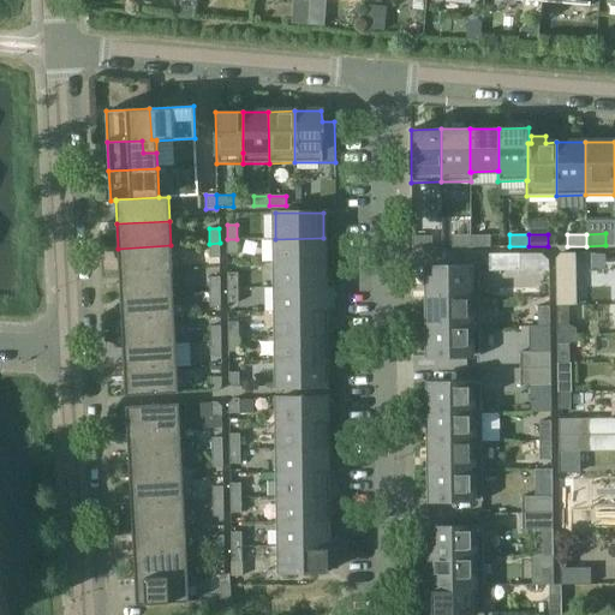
[(413,249),(433,248),(431,236),(412,237),(413,249)]
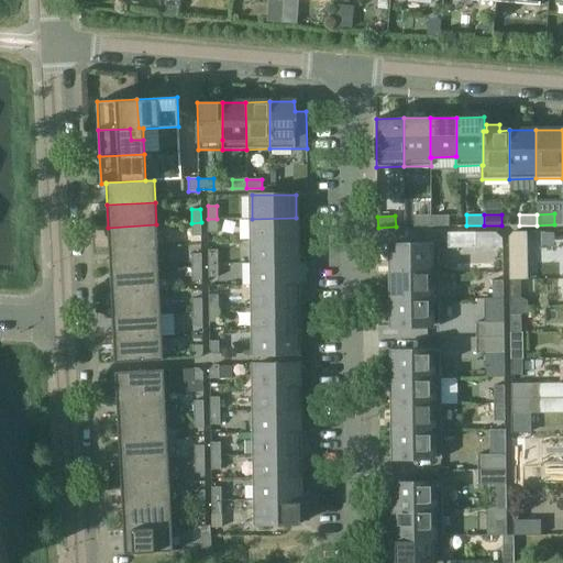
[(431,227),(431,216),(414,216),(414,227),(431,227)]
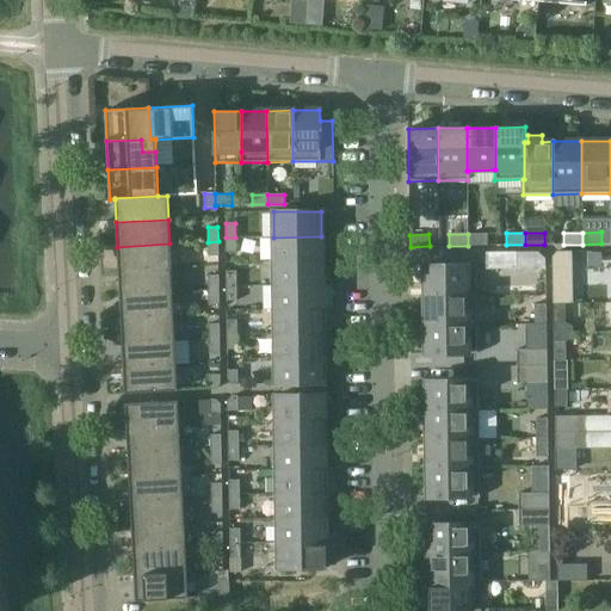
[(487,234),(468,234),(468,246),(487,246),(487,234)]
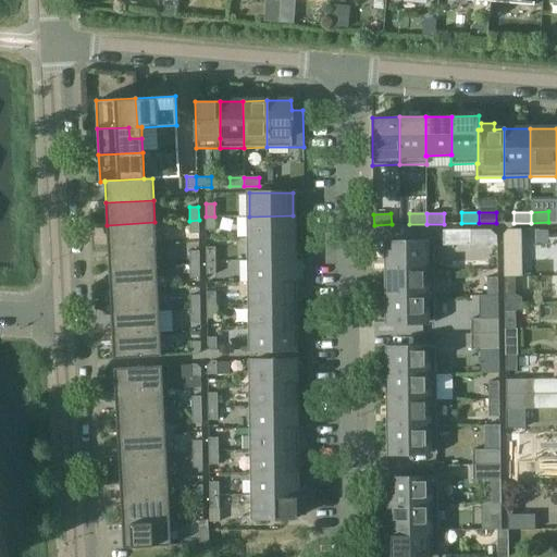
[(249,217),(249,238),(293,237),(293,215),(249,217)]
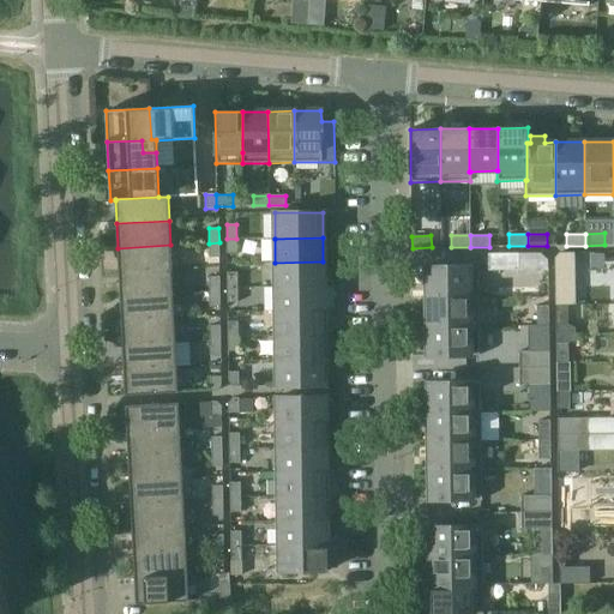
[(236,239),(227,239),(227,253),(238,253),(236,239)]
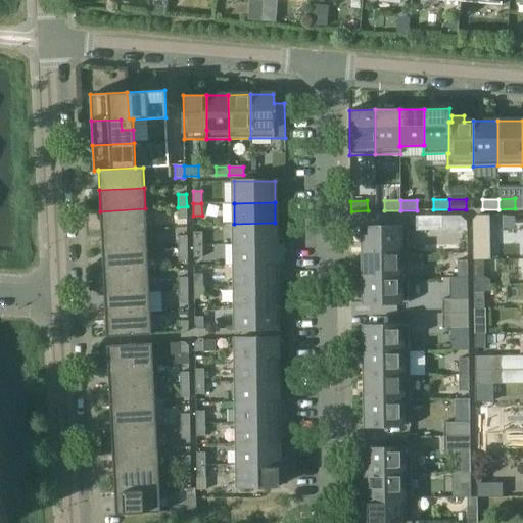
[(187,220),(187,206),(178,207),(178,220),(187,220)]
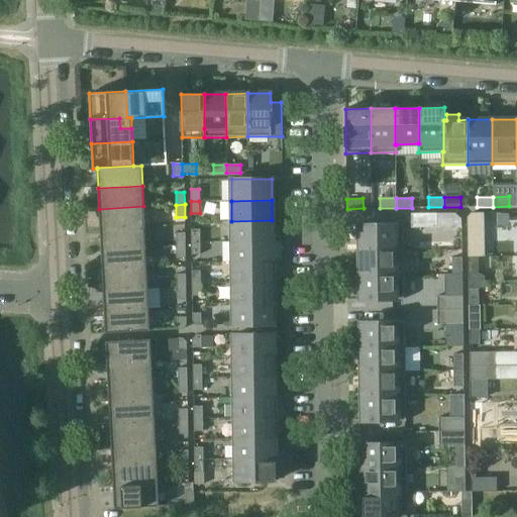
[(100,229),(144,227),(143,206),(99,209),(100,229)]
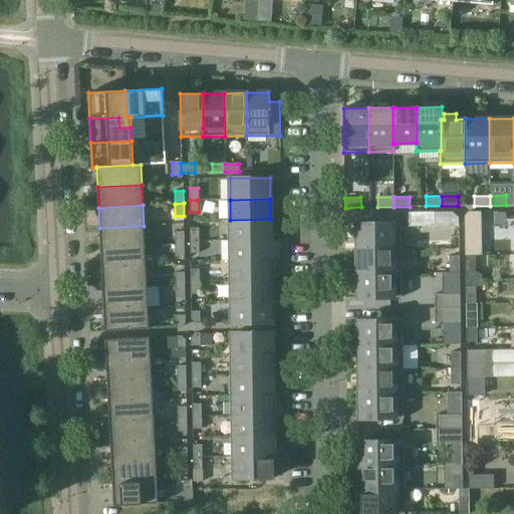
[(481,255),(480,211),(469,212),(465,215),(465,256),(475,255),(481,255)]
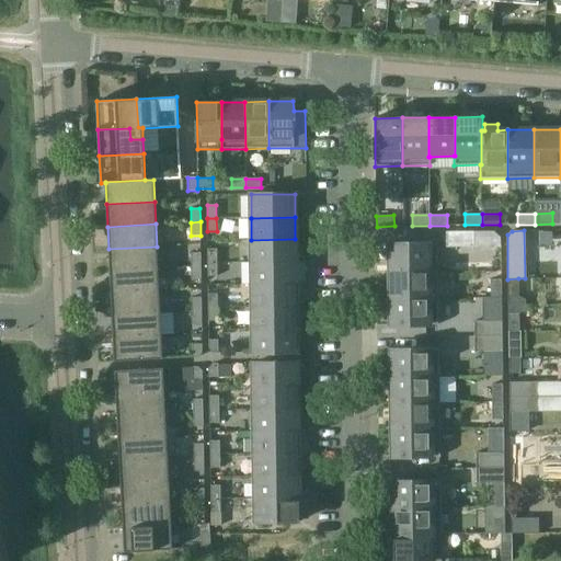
[(446,248),(473,247),(473,231),(446,232),(446,248)]
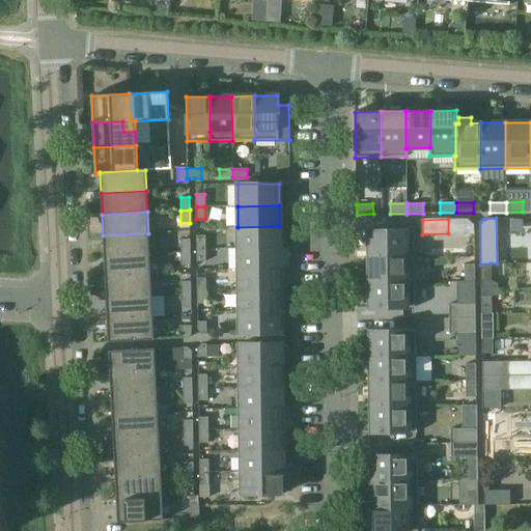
[(279,226),(238,227),(238,248),(280,248),(279,226)]
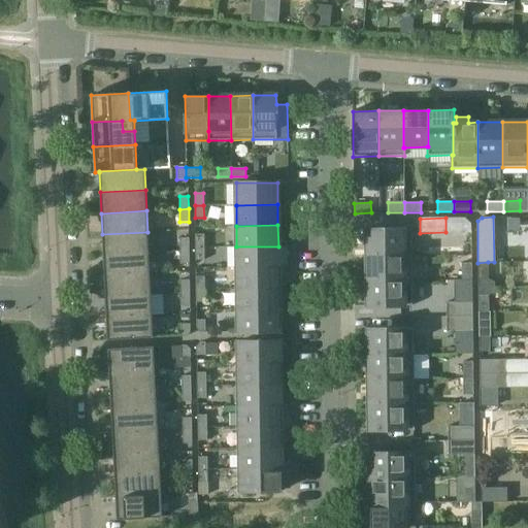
[(367,256),(413,255),(411,229),(366,230),(367,256)]
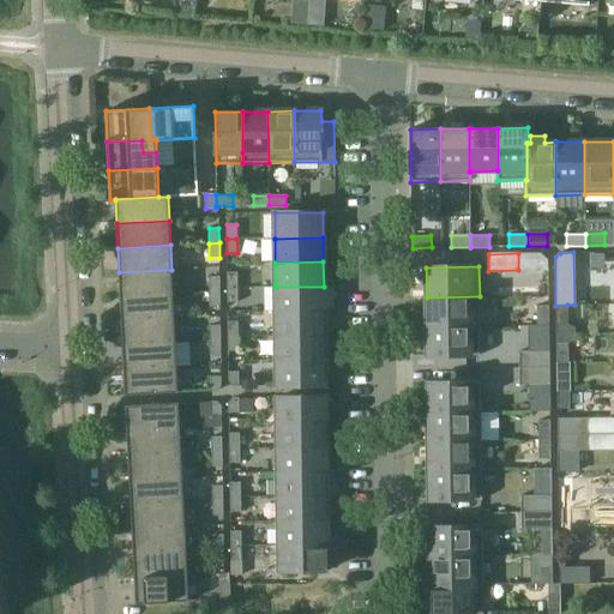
[(173,294),(172,270),(119,272),(120,296),(173,294)]
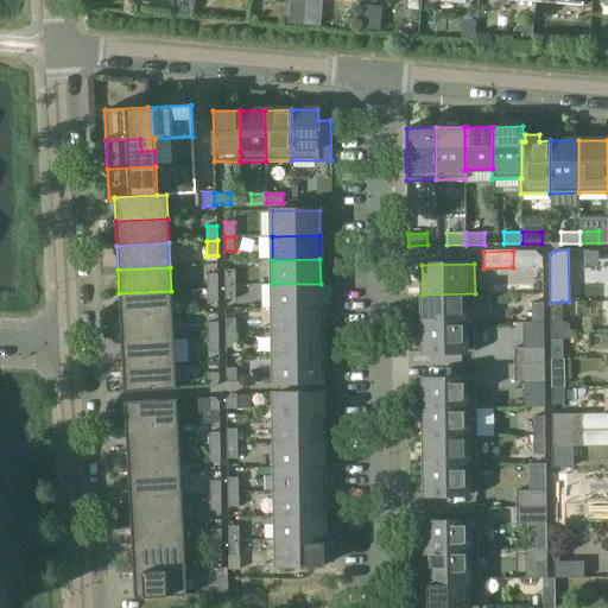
[(225,270),(225,285),(235,285),(235,270),(225,270)]
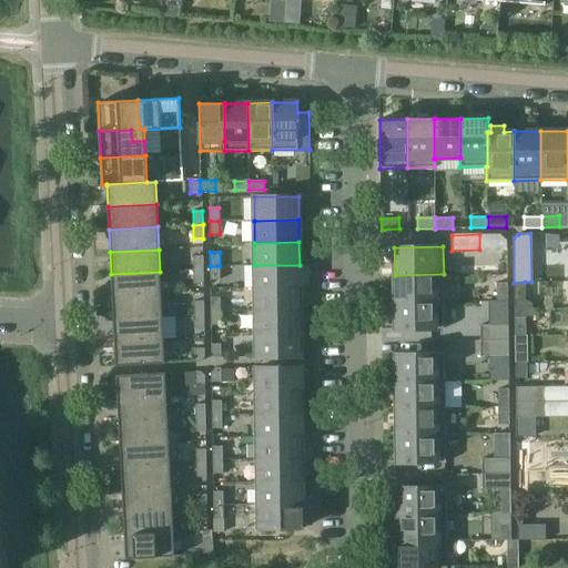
[(193,270),(203,270),(203,256),(193,256),(193,270)]
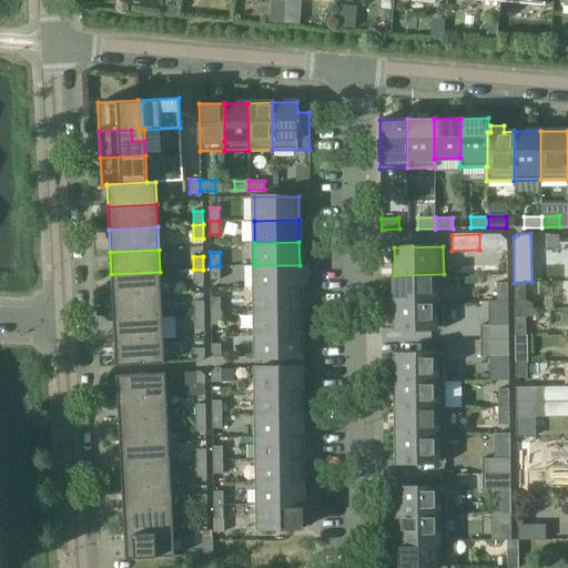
[(254,265),(255,288),(300,287),(300,265),(254,265)]
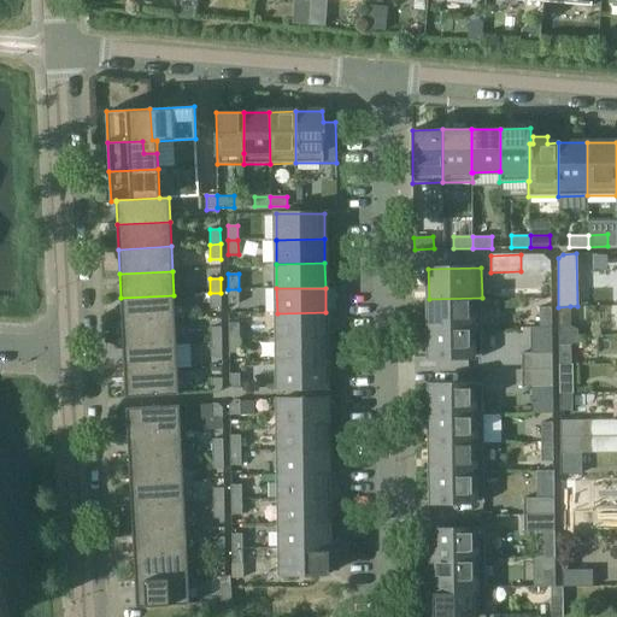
[(239,289),(228,289),(228,304),(239,304),(239,289)]
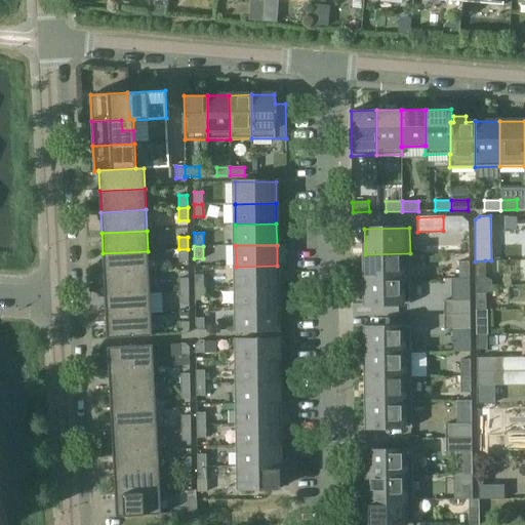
[(188,261),(188,249),(178,249),(179,263),(188,261)]
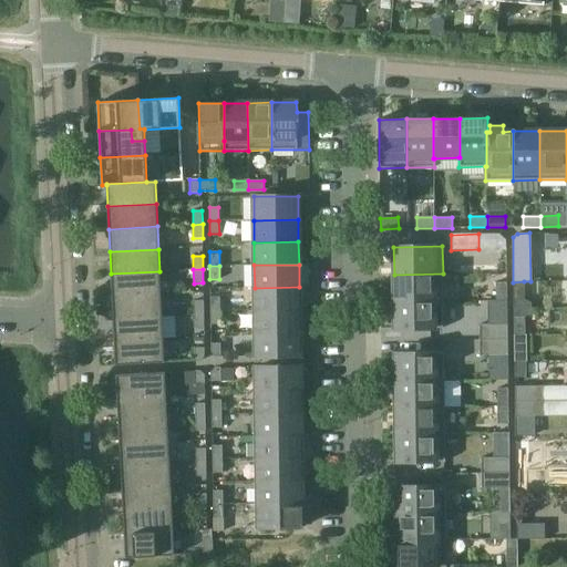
[(112,297),(161,294),(160,271),(111,274),(112,297)]
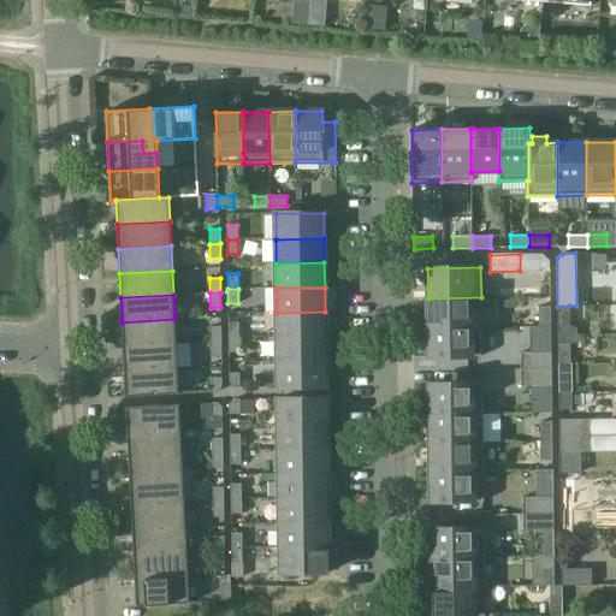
[(471,326),(471,327),(481,327),(481,297),(428,298),(428,327),(471,326)]
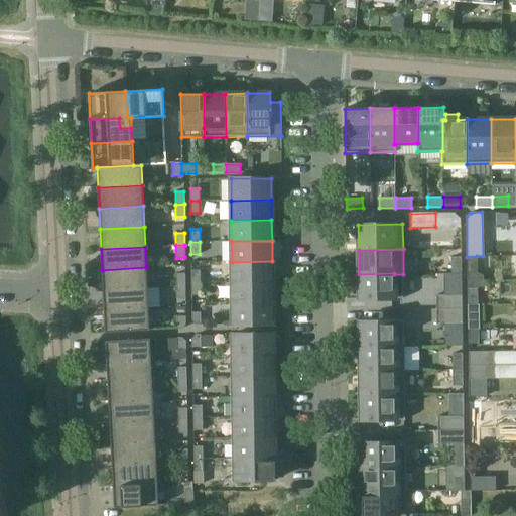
[(467,273),(477,272),(477,256),(467,257),(467,273)]
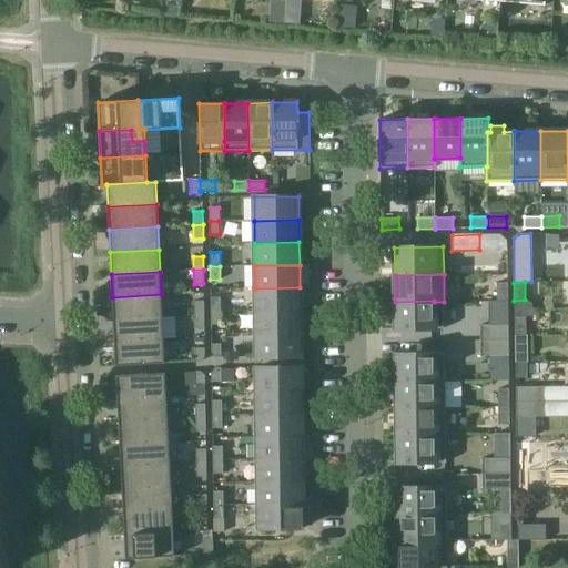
[(496,301),(507,301),(507,283),(496,283),(496,301)]
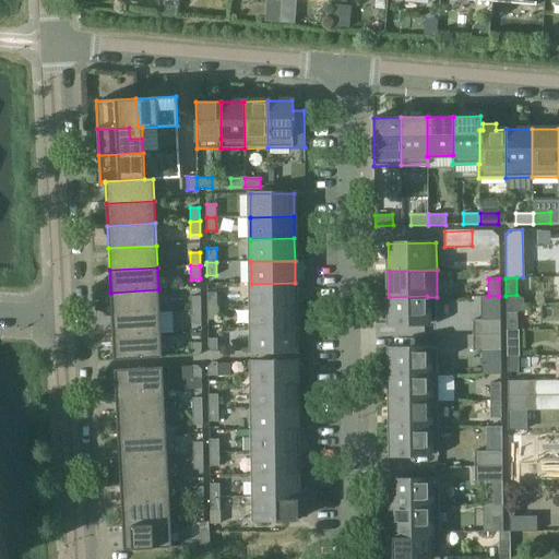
[(295,283),(251,284),(251,306),(295,306),(295,283)]
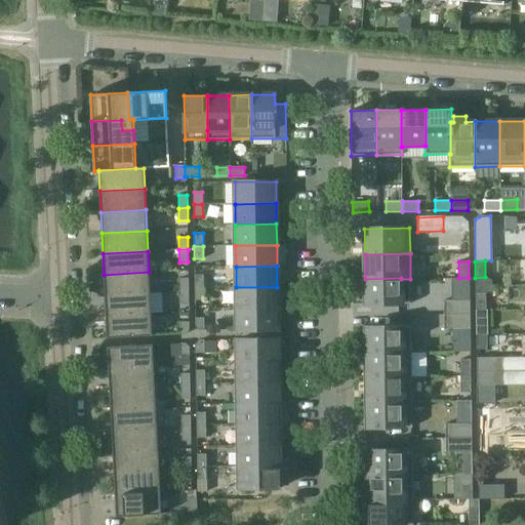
[(150,293),(149,272),(104,275),(105,295),(150,293)]
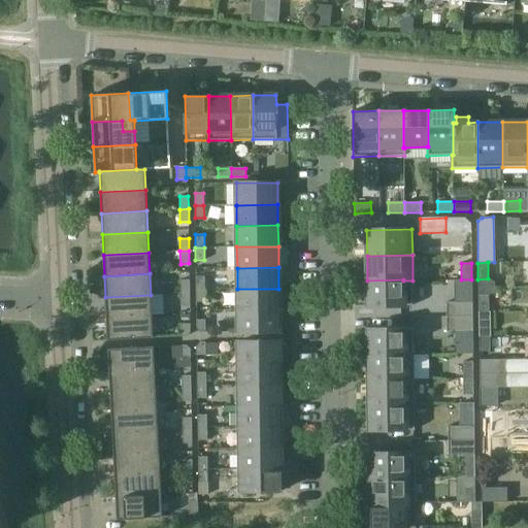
[(196,276),(196,290),(205,290),(204,276),(196,276)]
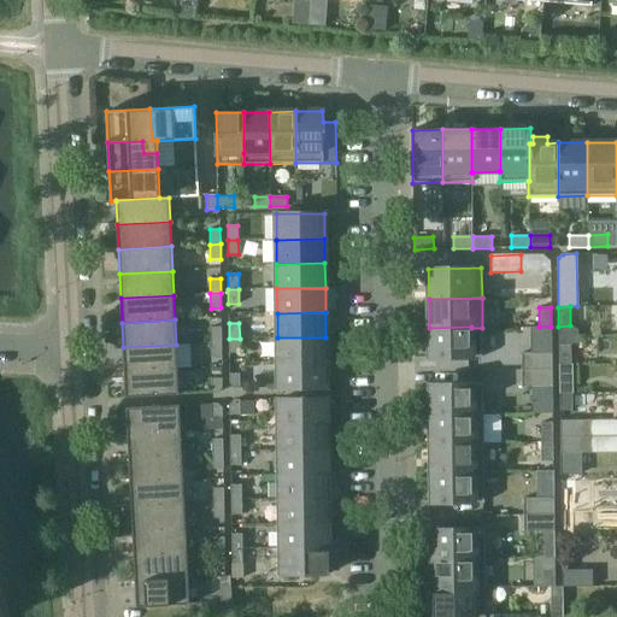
[(211,342),(222,342),(222,327),(211,328),(211,342)]
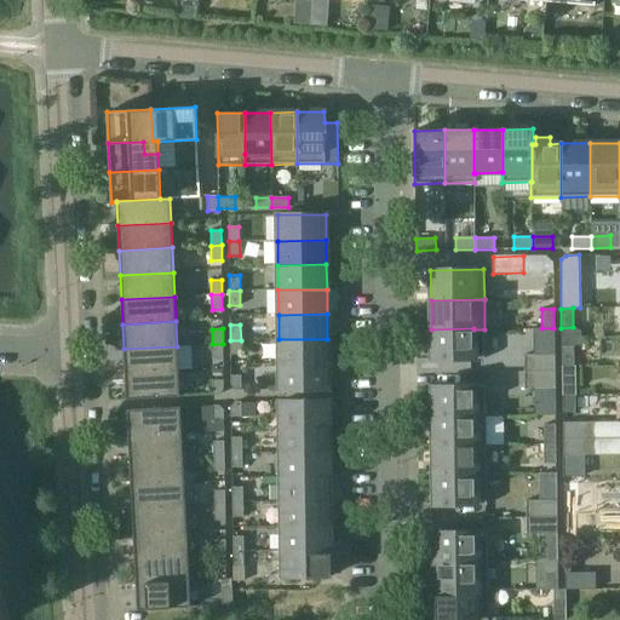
[(475,359),(474,329),(474,328),(431,329),(431,360),(475,359)]
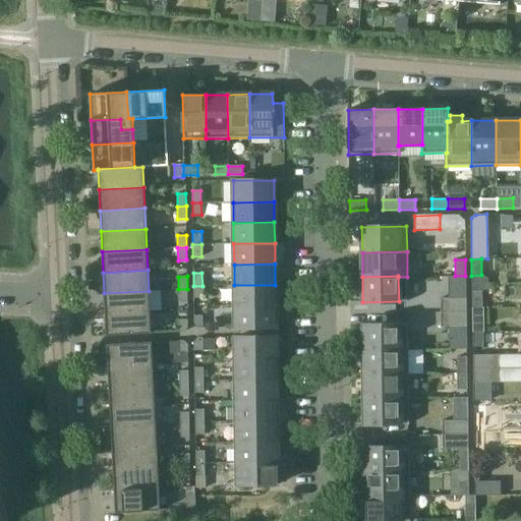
[(234,285),(234,306),(275,305),(275,285),(234,285)]
